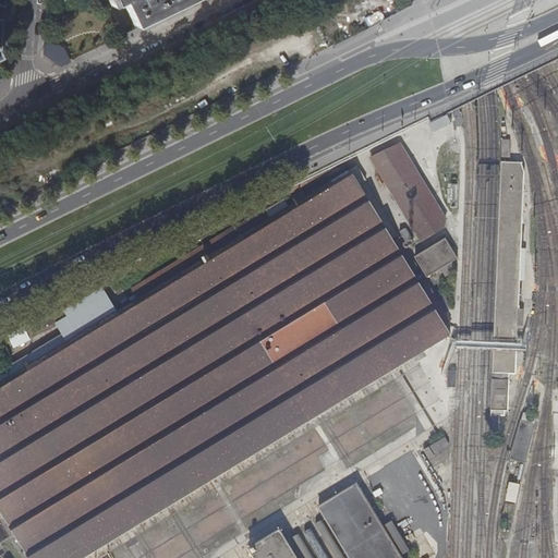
[(107,0),(110,5),(121,0),(122,0),(135,25),(144,21),(169,9),(185,0),(107,0)]
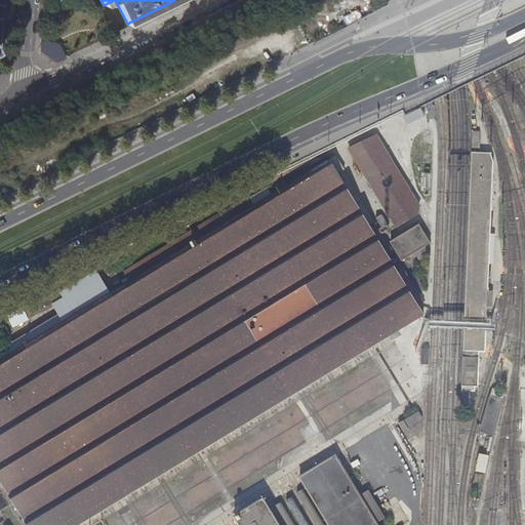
[(41,42),(40,51),(48,56),(57,63),(66,58),(59,46),(54,43),(41,42)]
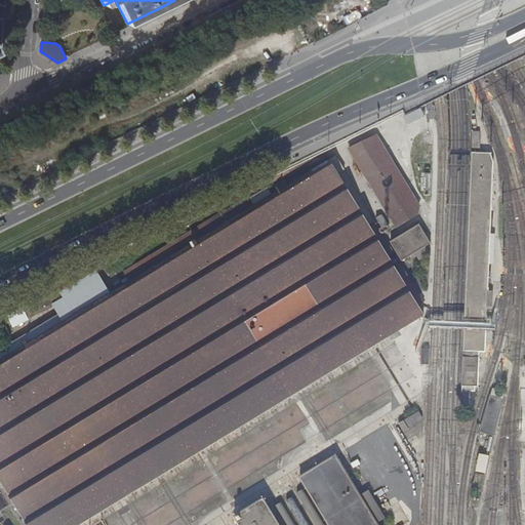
[(524,44),(514,51),(520,62),(524,57),(524,44)]
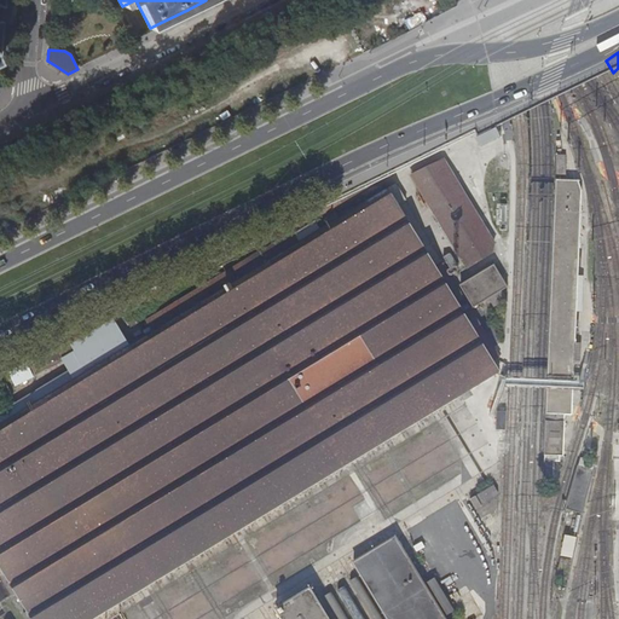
[(410,175),(467,268),(495,253),(496,243),(444,157),(410,175)]
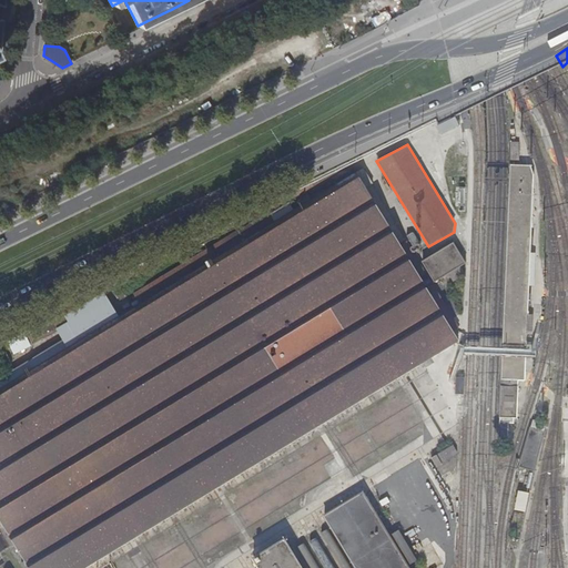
[(196,267),(189,272),(285,446),(458,341),(403,249),(416,240),(383,183),(385,181),(373,161),(293,209),(290,202),(272,213),(271,211),(204,251),(202,247),(189,255),(196,267)]
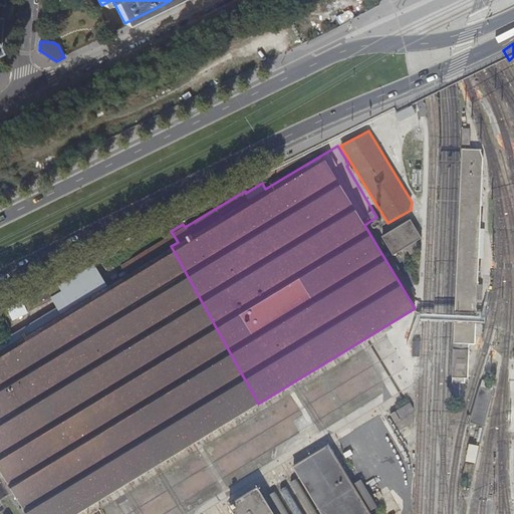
[(453,343),(475,344),(483,159),(480,150),(462,150),(453,343)]
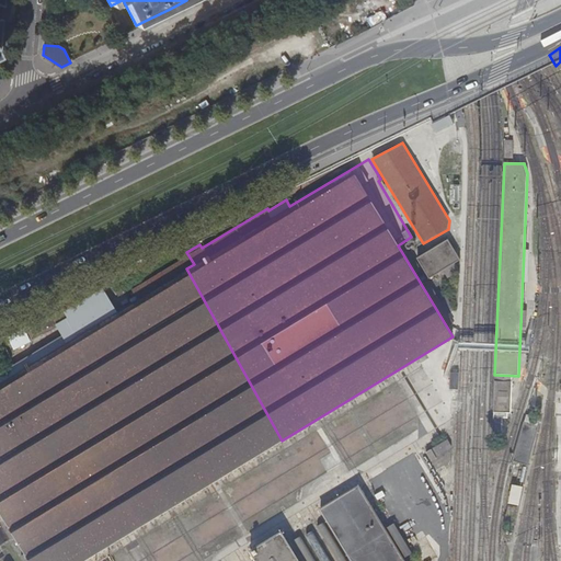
[(418,259),(430,279),(460,260),(448,240),(418,259)]
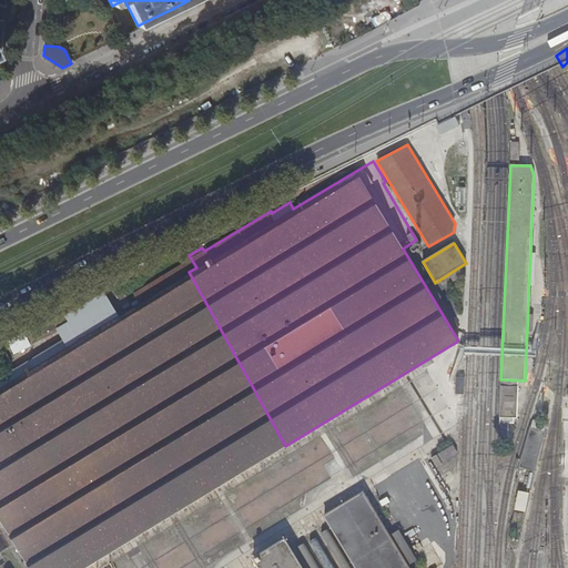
[(0,517),(30,567),(84,567),(285,446),(189,272),(119,315),(111,303),(104,292),(67,315),(66,313),(28,331),(33,343),(59,331),(64,340),(7,374),(6,373),(0,375),(0,517)]
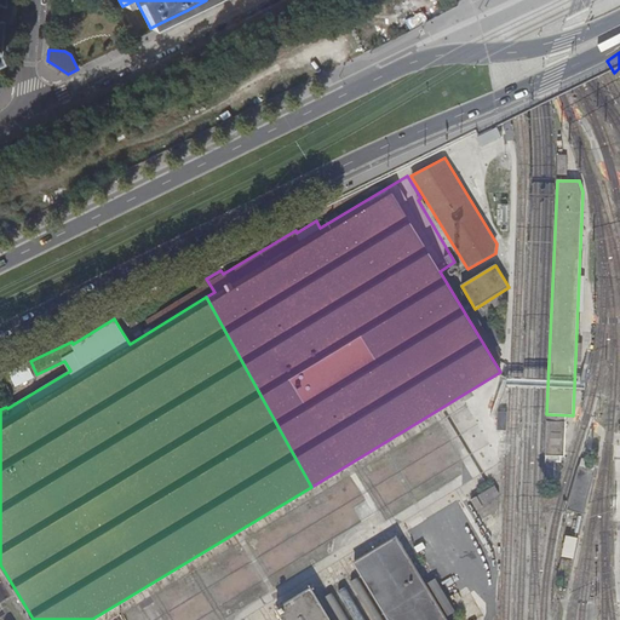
[(9,371),(16,386),(34,377),(27,361),(9,371)]
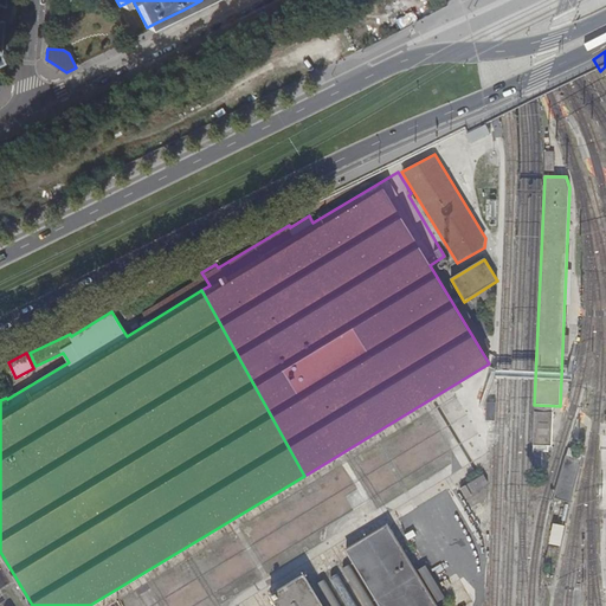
[(535,411),(532,469),(541,469),(542,451),(547,451),(548,446),(550,446),(553,412),(535,411)]
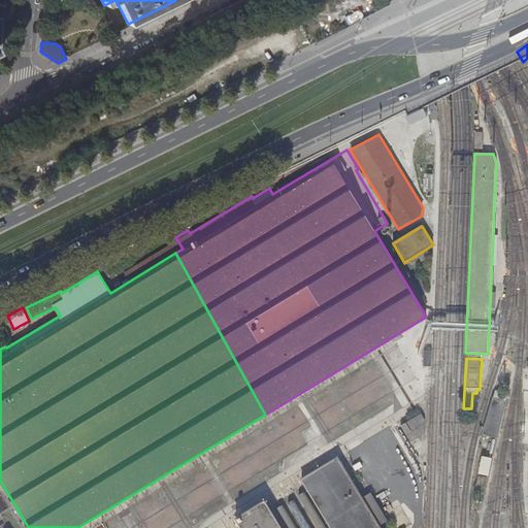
[(482,433),(496,437),(507,400),(493,396),(482,433)]
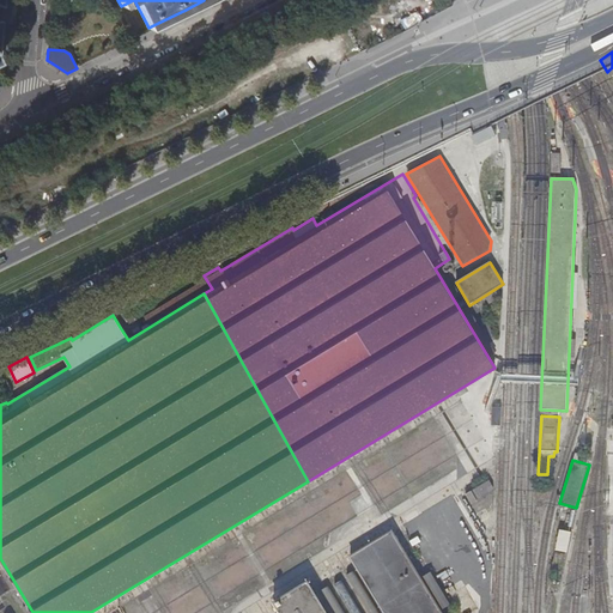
[(463,490),(487,530),(492,528),(493,489),(489,480),(471,490),(468,486),(463,490)]
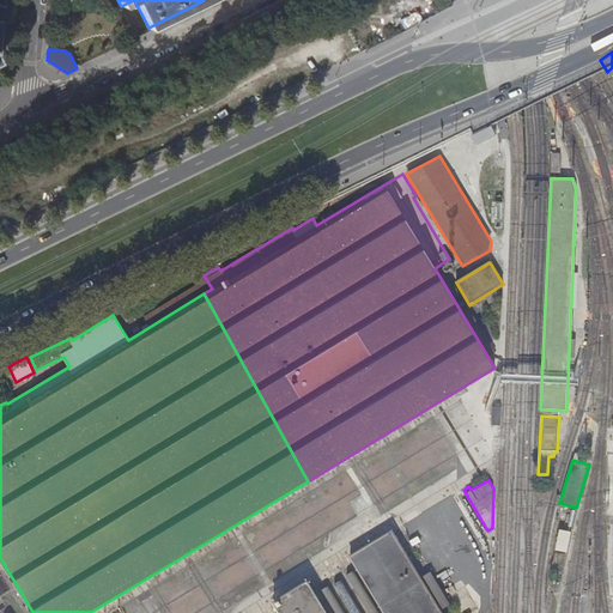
[(460,553),(478,582),(492,574),(492,559),(451,495),(412,519),(418,527),(408,533),(431,570),(460,553)]
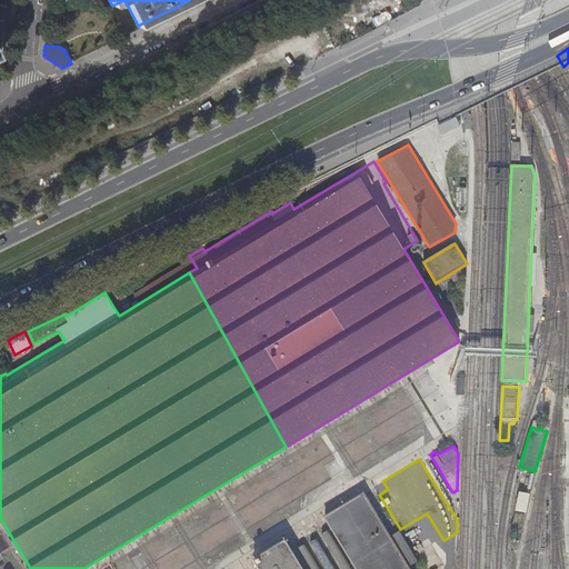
[(325,516),(356,568),(410,568),(363,491),(356,497),(345,503),(325,516)]
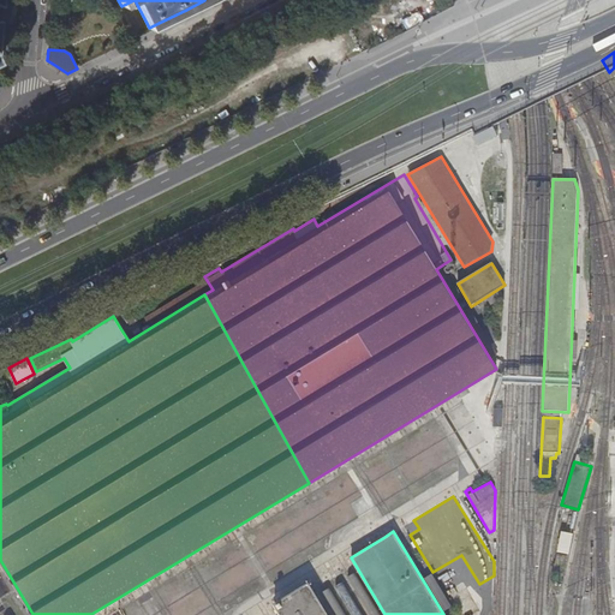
[(274,605),(279,614),(328,614),(309,583),(274,605)]
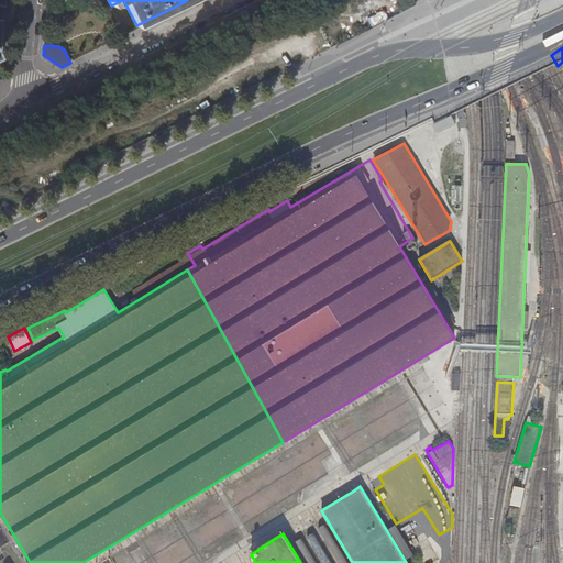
[(411,548),(420,562),(428,562),(441,554),(430,536),(411,548)]
